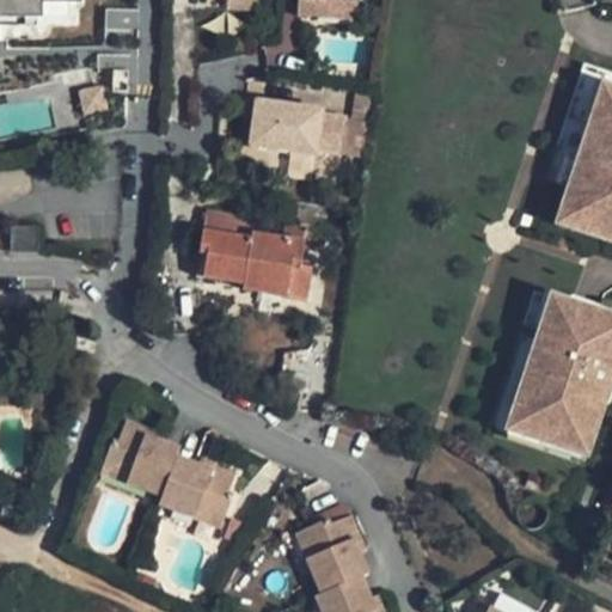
[(80,0),(0,0),(0,25),(81,26),(80,0)]
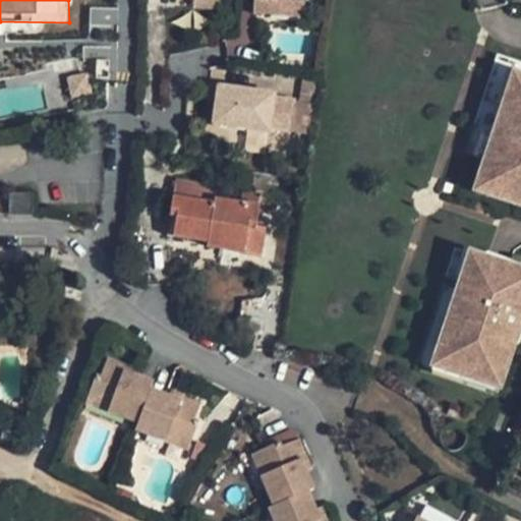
[(254,0),(254,13),(305,15),(305,0),(254,0)]
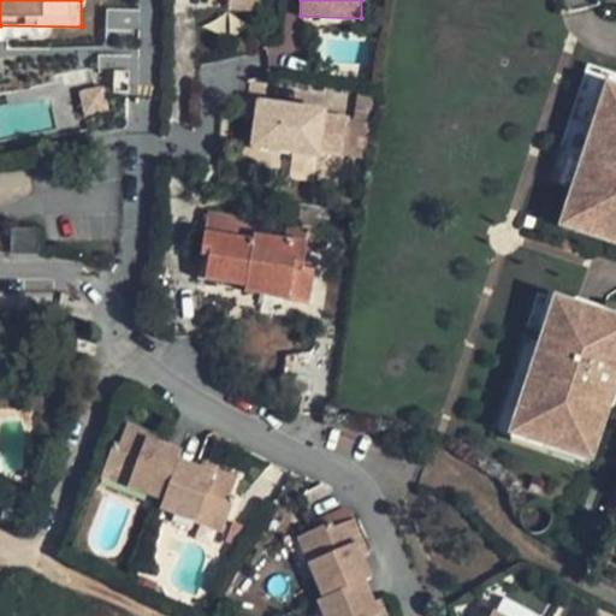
[(615,90),(600,86),(554,229),(615,249),(615,90)]
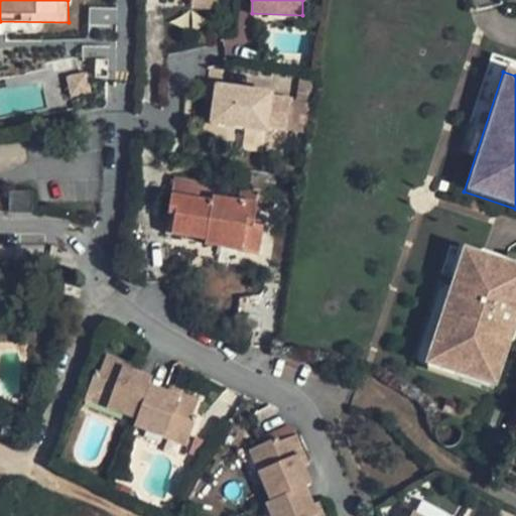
[(272,91),(213,84),(208,125),(226,128),(267,133),(267,128),(285,130),(289,98),(271,96),(272,91)]
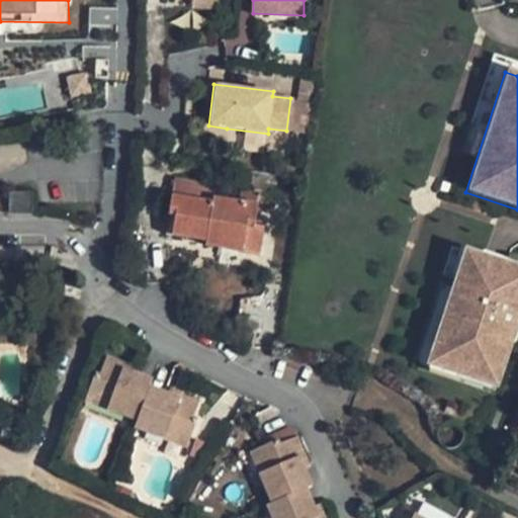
[(212,201),(213,196),(214,186),(175,179),(172,195),(212,201)]
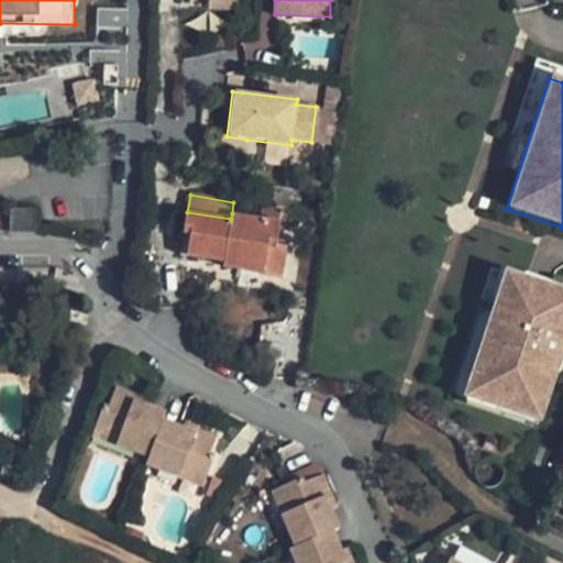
[(35,209),(9,209),(9,232),(20,231),(35,231),(35,209)]
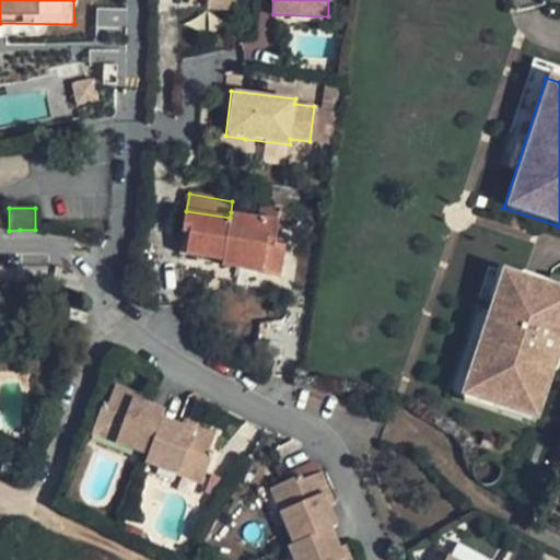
[(186,255),(223,261),(222,266),(264,272),(267,247),(276,248),(279,221),(231,212),(230,218),(186,211),(183,233),(189,234),(186,255)]
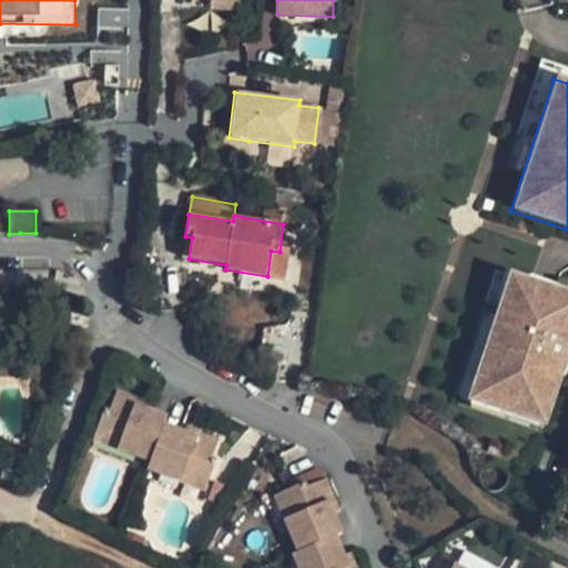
[(185,236),(182,259),(189,259),(192,237),(185,236)]
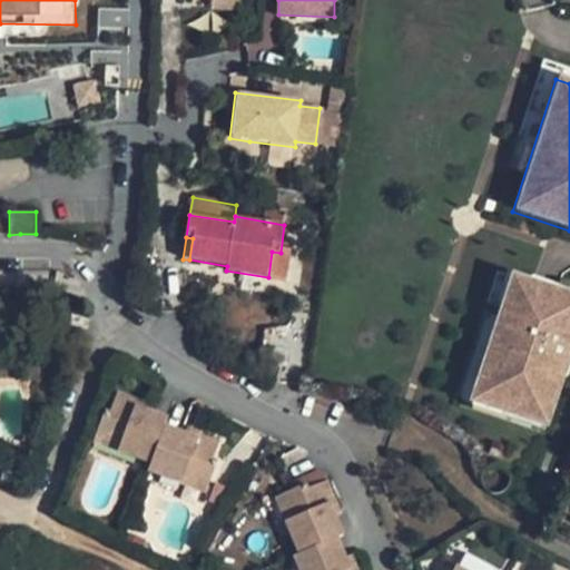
[(272,252),(268,277),(276,278),(281,253),(272,252)]
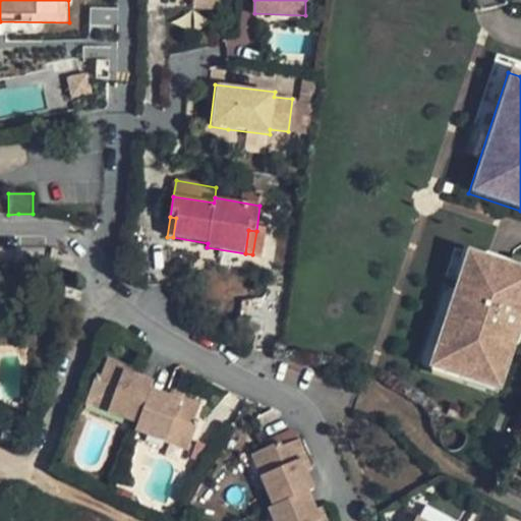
[(520,320),(520,270),(464,251),(425,369),(498,393),(520,320)]
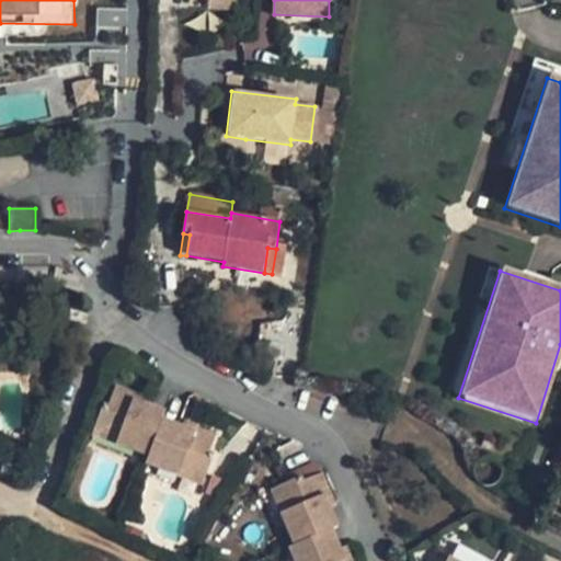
[(144,465),(179,478),(181,471),(187,473),(205,480),(215,453),(210,450),(217,433),(196,425),(194,431),(176,425),(161,420),(164,411),(150,405),(133,399),(135,392),(115,386),(107,405),(103,403),(93,431),(116,439),(114,446),(147,458),(144,465)]
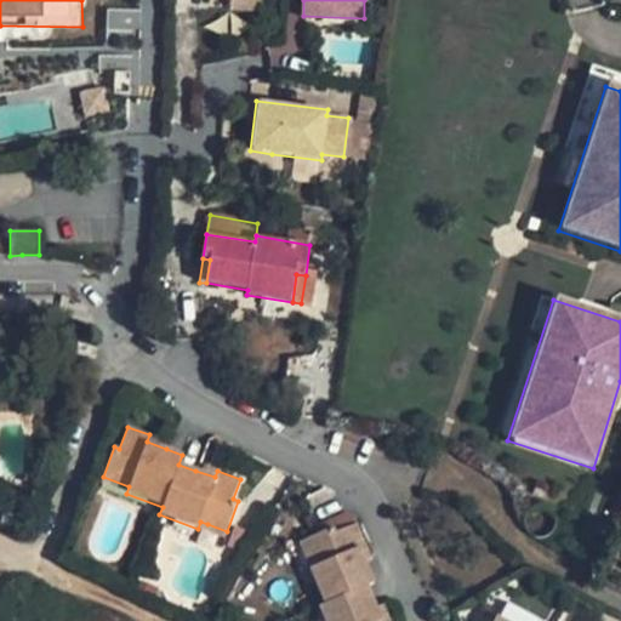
[(147,442),(166,449),(169,442),(164,440),(149,434),(147,442)]
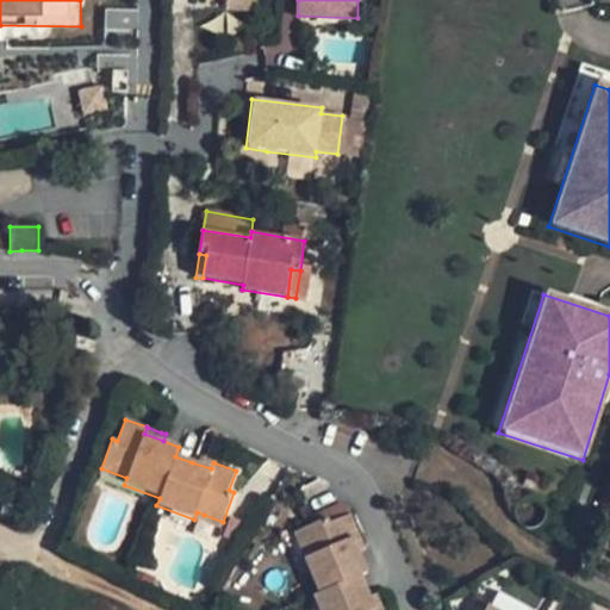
[(192,462),(211,468),(213,462),(194,455),(192,462)]
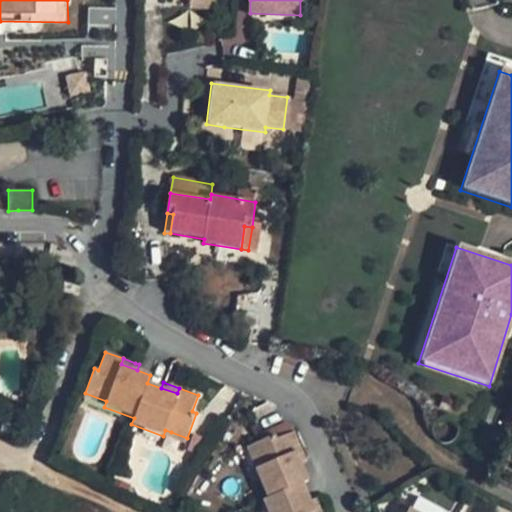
[(106,401),(85,393),(82,399),(87,400),(104,407),(106,401)]
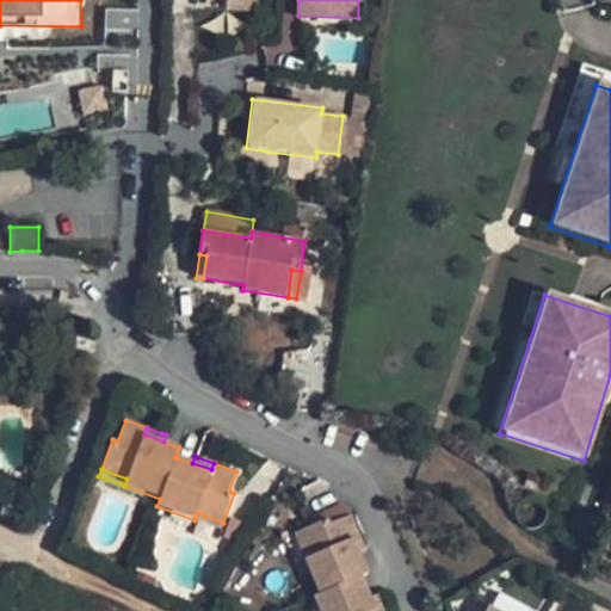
[(204,516),(197,513),(195,520),(221,529),(223,523),(204,516)]
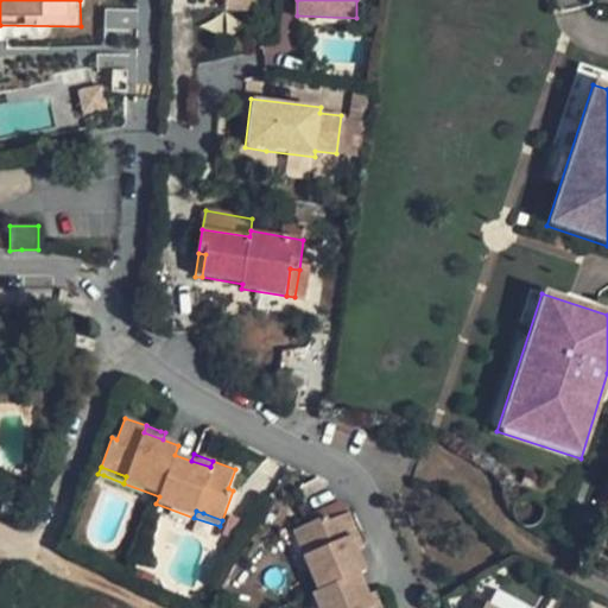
[(312,595),(317,607),(384,607),(382,605),(375,607),(371,595),(361,575),(368,571),(359,552),(353,537),(359,533),(350,514),(330,524),(327,517),(298,529),(310,555),(303,558),(318,593),(312,595)]
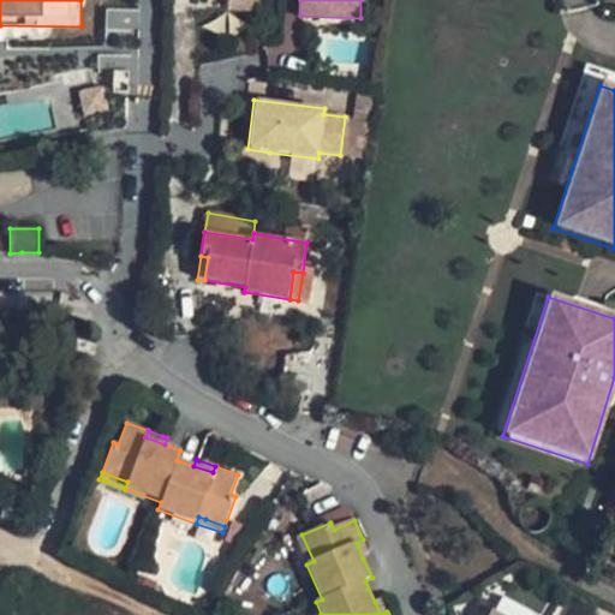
[(314,561),(302,535),(294,538),(299,548),(306,565),(314,561)]
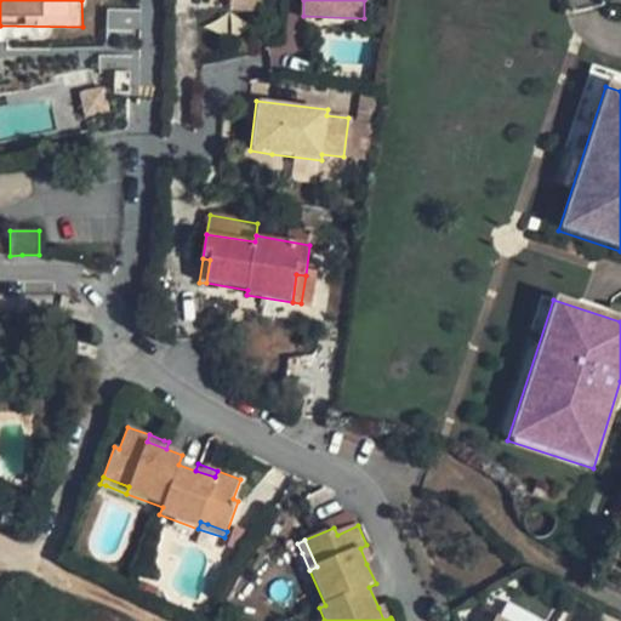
[(360,548),(366,564),(372,562),(371,557),(366,545),(360,548)]
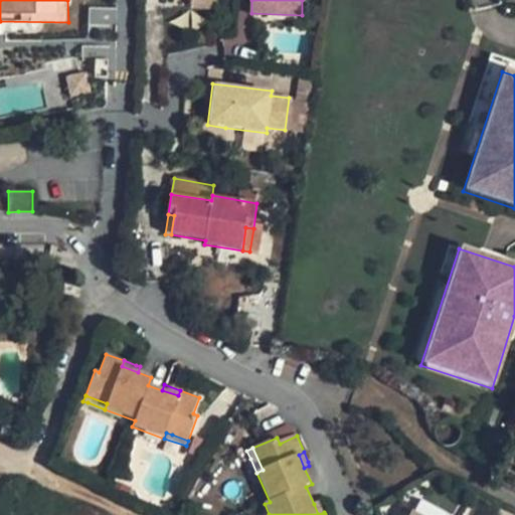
[(314,504),(318,514),(324,512),(319,502),(314,504)]
